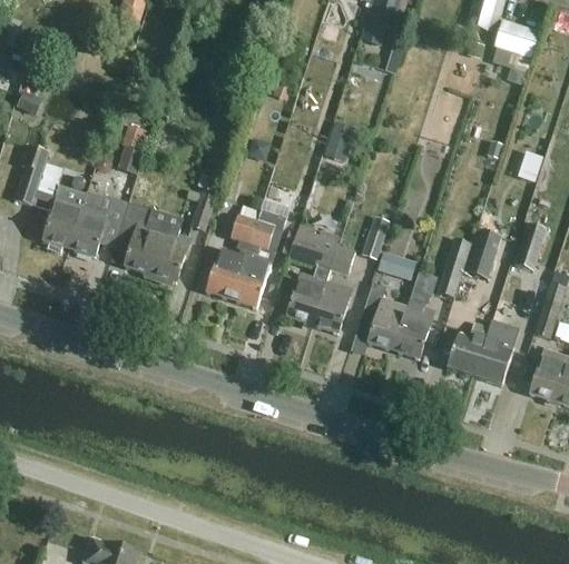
[(138,29),(147,0),(125,0),(118,22),(138,29)]
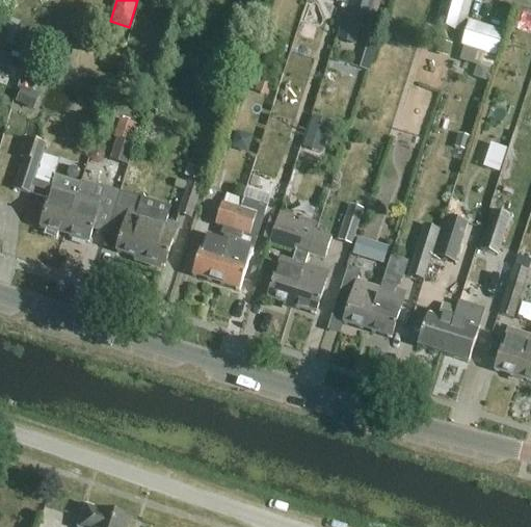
[(185,0),(184,2),(206,8),(208,0),(185,0)]
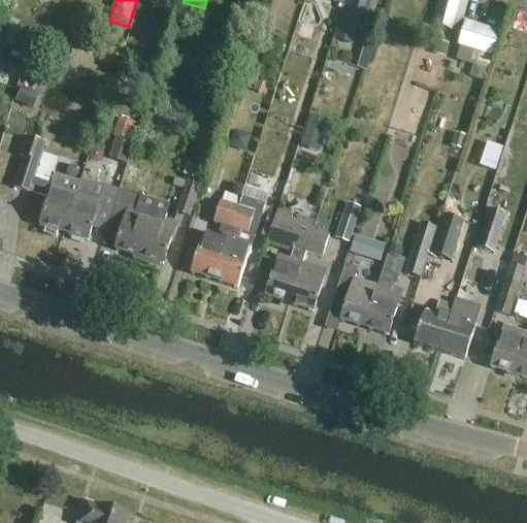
[(308,0),(302,37),(326,41),(334,0),(308,0)]
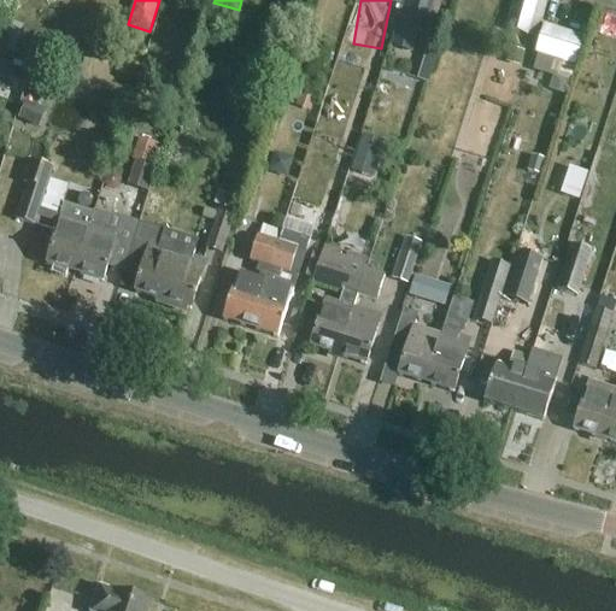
[(429,22),(435,0),(406,0),(403,13),(429,22)]
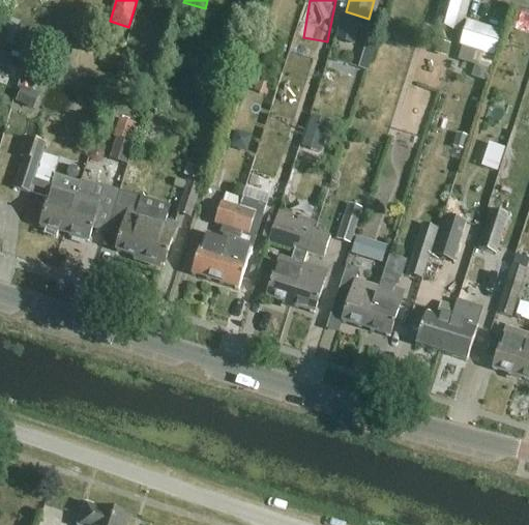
[(441,0),(436,23),(460,29),(465,12),(467,12),(470,0),(441,0)]
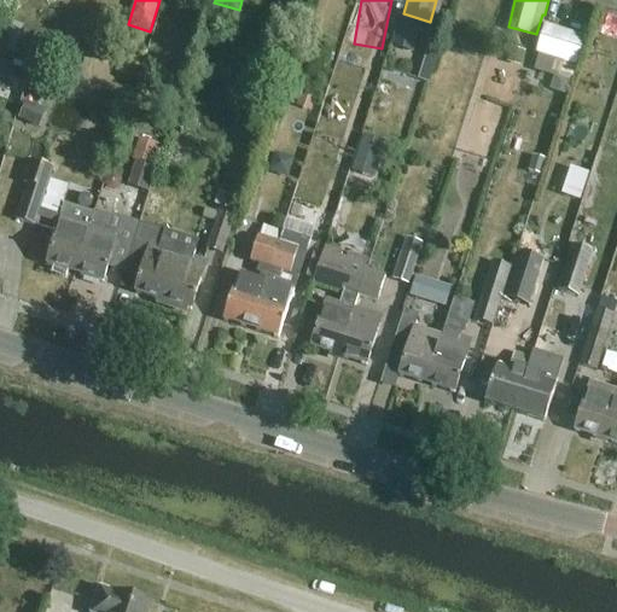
[(546,21),(536,50),(577,63),(586,33),(546,21)]
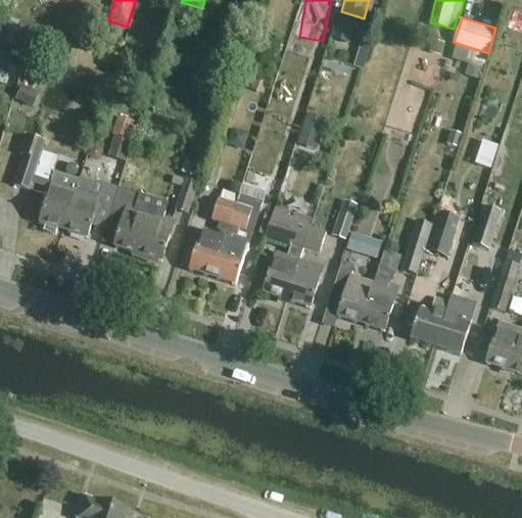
[(442,42),(432,37),(427,48),(437,53),(442,42)]
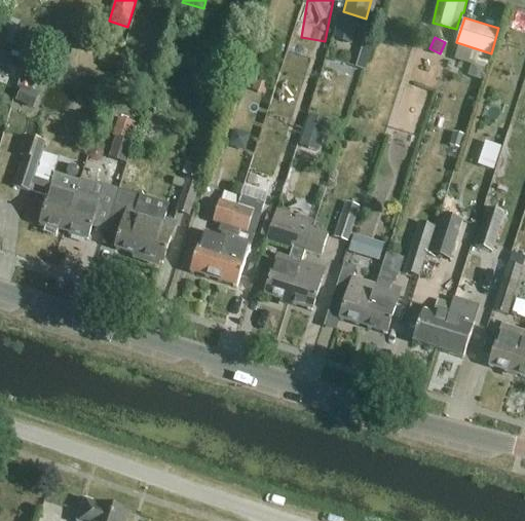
[(366,39),(357,65),(366,68),(374,42),(366,39)]
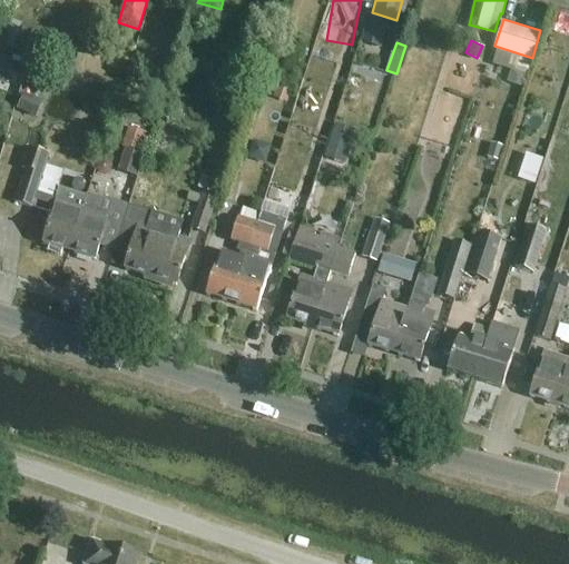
[(0,79),(3,80),(11,55),(0,50),(0,79)]
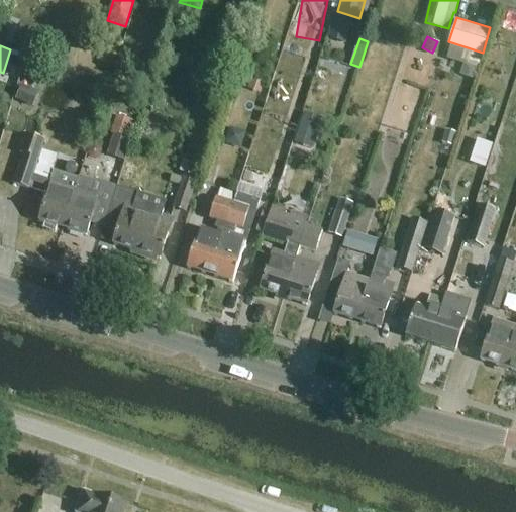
[(476,74),(479,65),(466,61),(462,70),(476,74)]
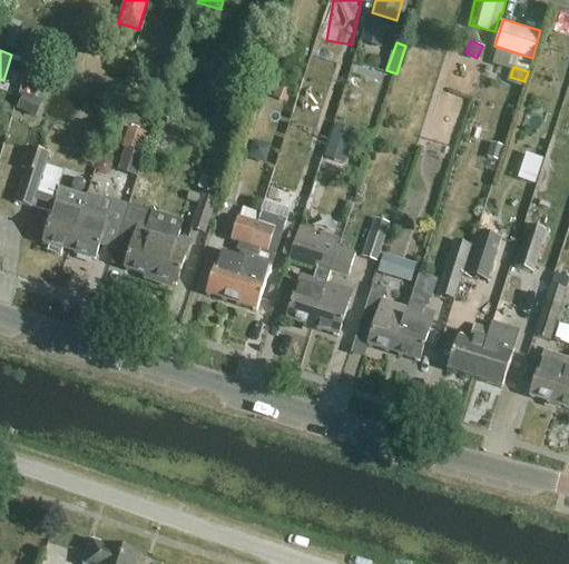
[(278,81),(274,94),(287,98),(292,86),(278,81)]
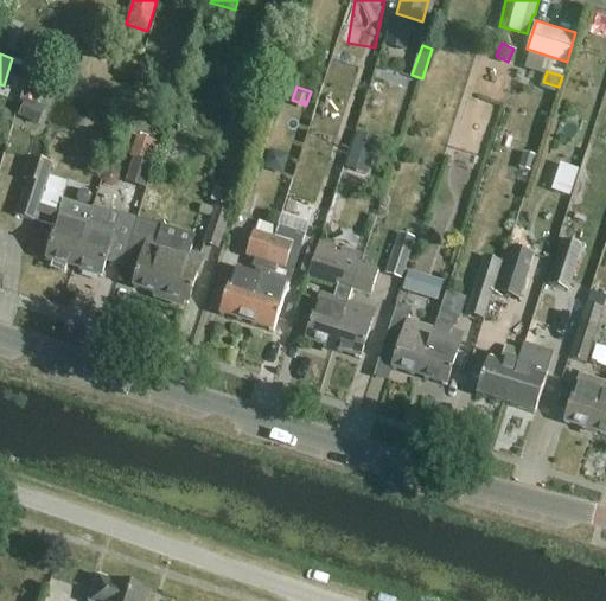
[(18,110),(38,119),(45,103),(25,94),(18,110)]
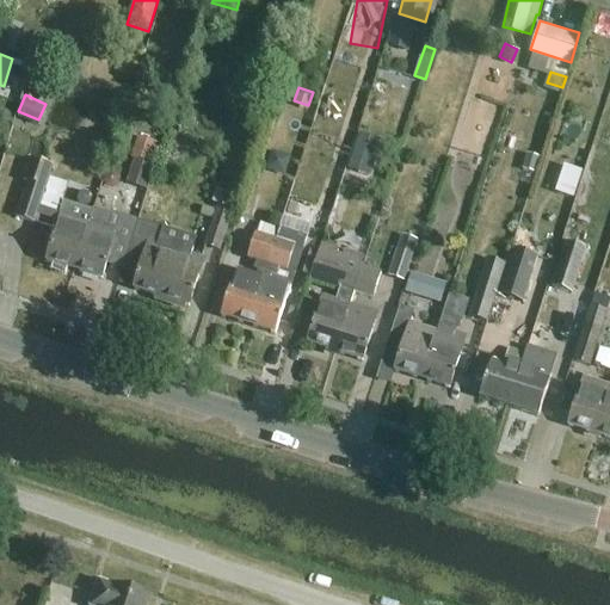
[(130,154),(151,160),(158,139),(136,131),(130,154)]
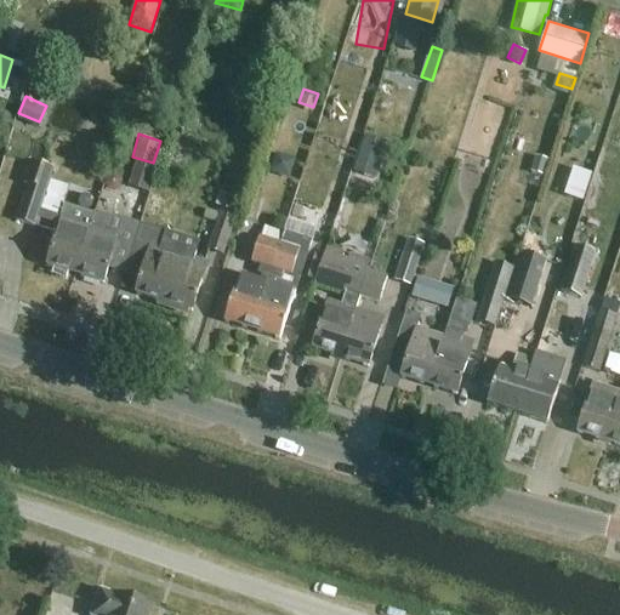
[(538,154),(534,169),(542,172),(547,157),(538,154)]
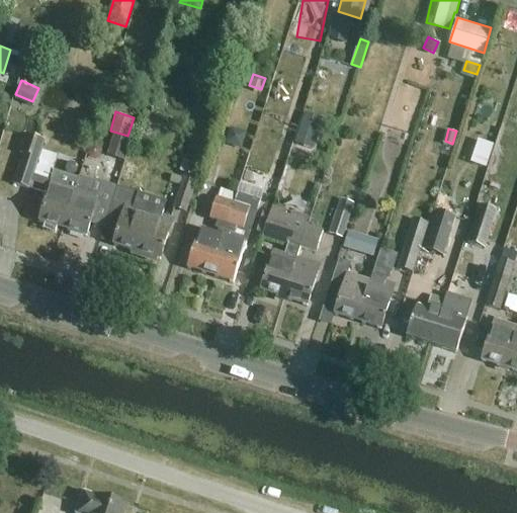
[(60,225),(77,173),(54,166),(50,178),(31,172),(41,138),(22,132),(17,149),(21,150),(12,180),(27,185),(27,184),(46,190),(37,218),(60,225)]
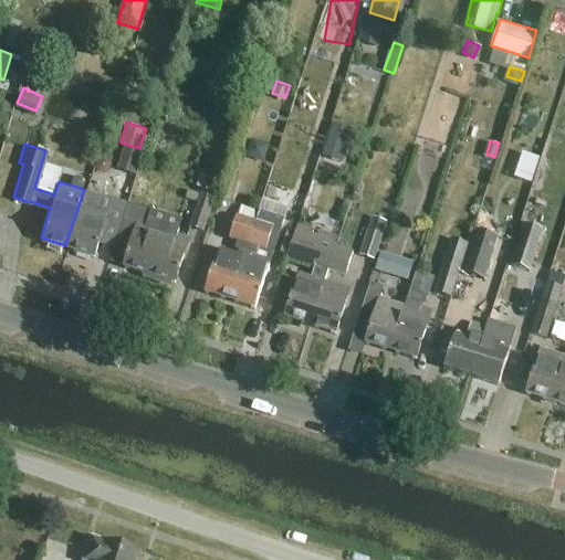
[(218,189),(222,177),(201,170),(197,182),(218,189)]
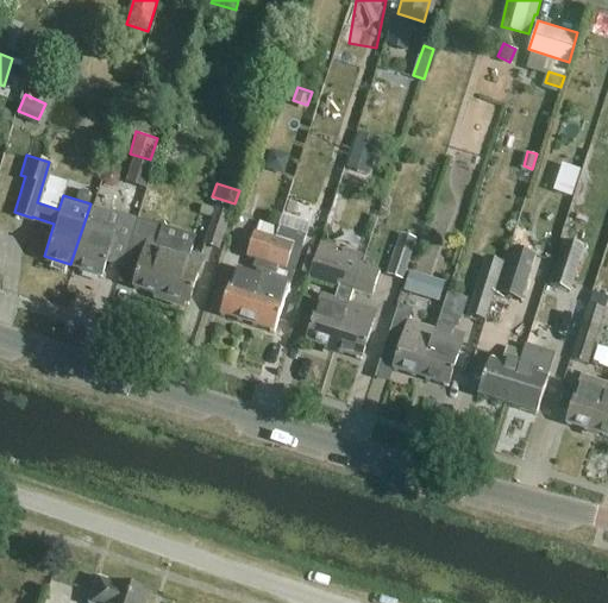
[(254,214),(261,190),(250,187),(242,211),(254,214)]
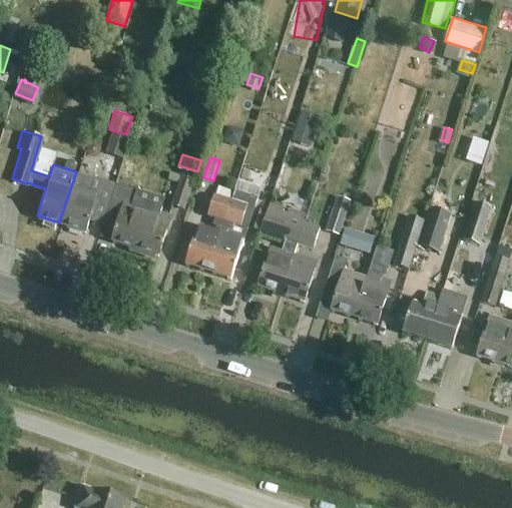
[(186,208),(197,172),(183,168),(172,203),(186,208)]
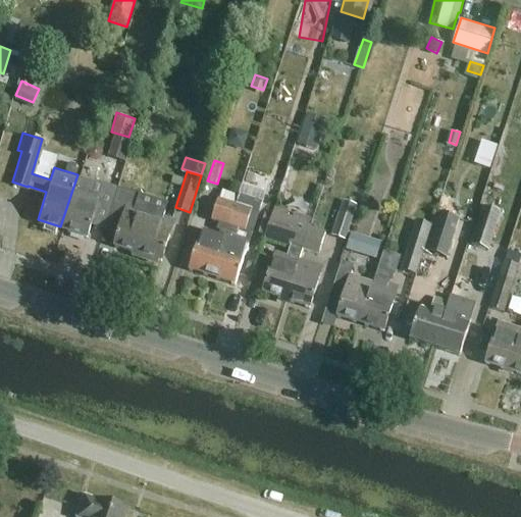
[(185,176),(174,173),(172,182),(183,185),(185,176)]
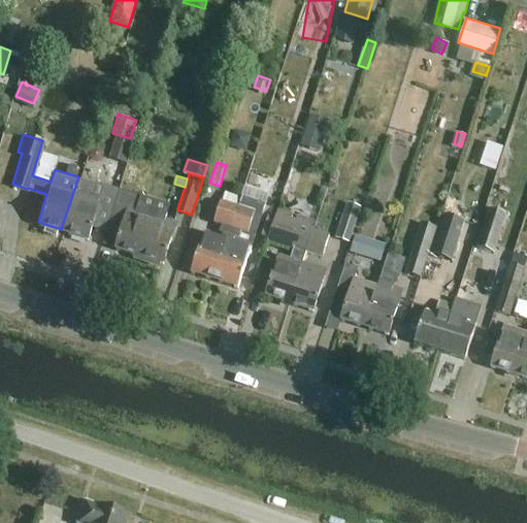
[(78,176),(61,229),(86,236),(98,195),(88,193),(92,181),(78,176)]
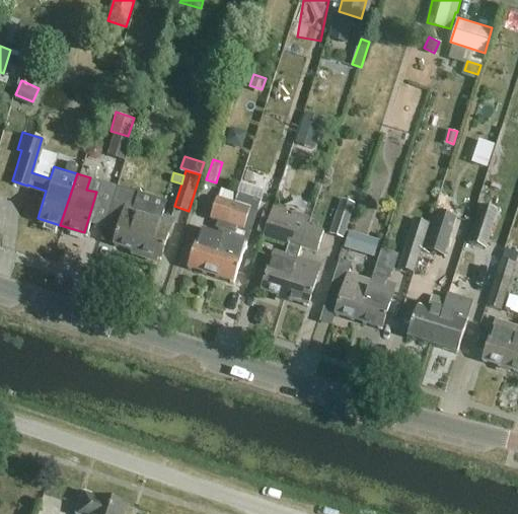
[(104,226),(115,229),(111,240),(158,255),(170,216),(163,213),(167,200),(118,184),(104,226)]
